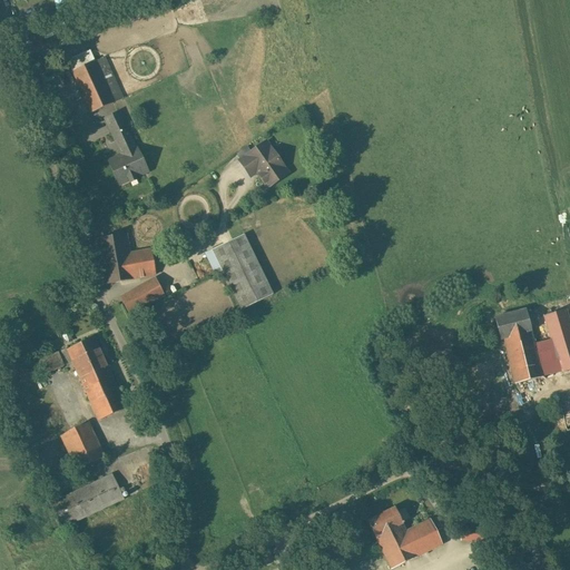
[(123,100),(104,58),(96,61),(90,50),(68,60),(91,115),(123,100)]
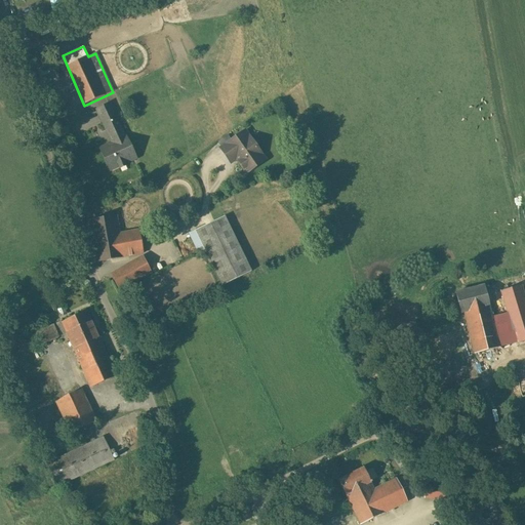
[(126,133),(112,102),(94,110),(111,143),(98,149),(111,172),(138,159),(126,133)]
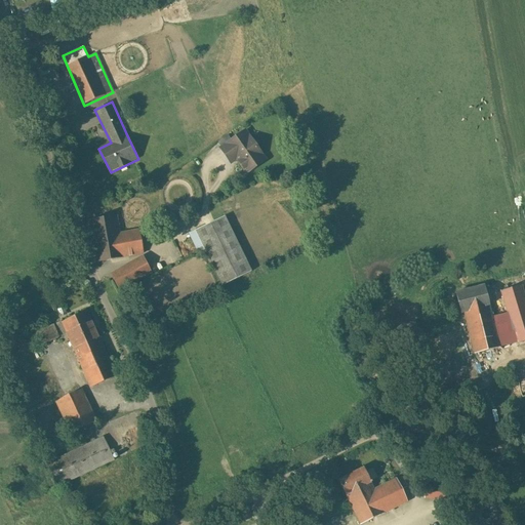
[(51,105),(42,110),(48,123),(58,119),(51,105)]
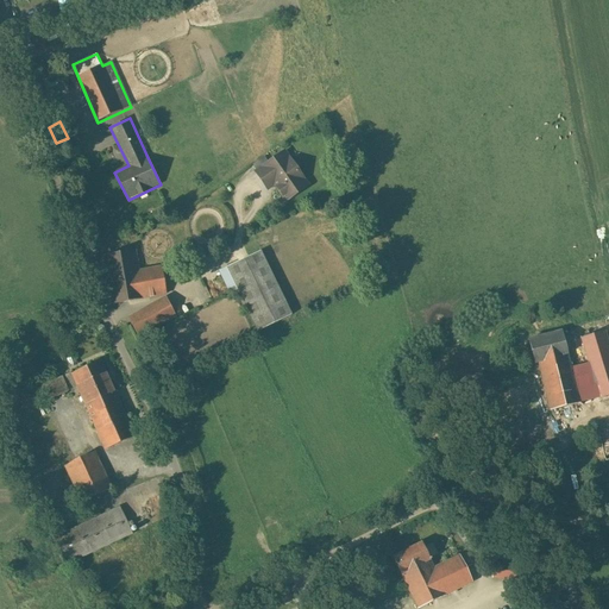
[(311,186),(286,149),(253,170),(267,190),(275,186),(286,202),(311,186)]
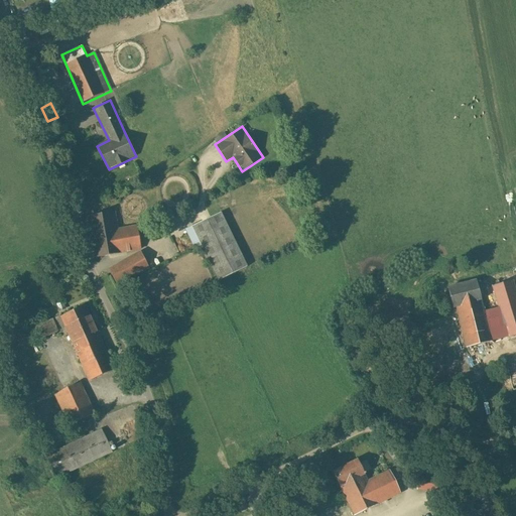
[(118,229),(115,212),(87,217),(94,258),(141,250),(136,226),(118,229)]
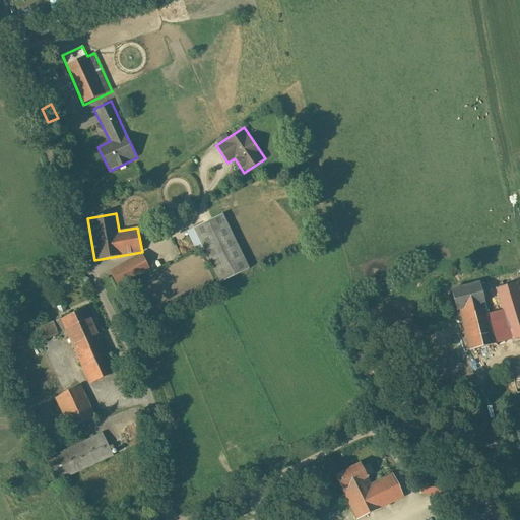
[(249,268),(222,214),(193,229),(219,282),(249,268)]
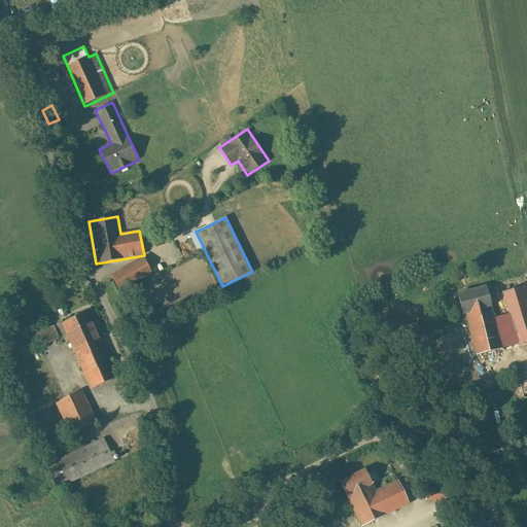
[(143,257),(111,275),(120,292),(152,275),(143,257)]
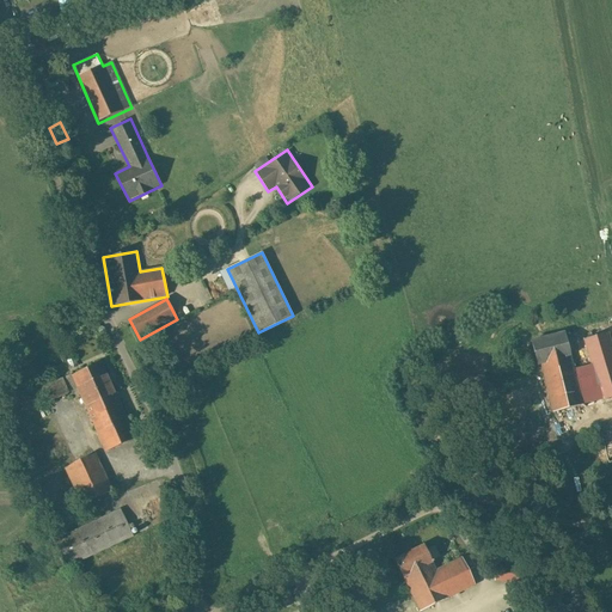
[(611,399),(611,343),(610,335),(587,341),(592,366),(573,369),(564,334),(531,342),(537,366),(540,366),(551,414),(611,399)]
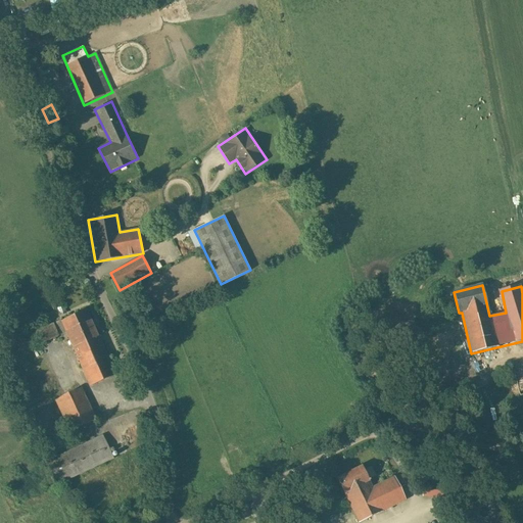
[(115,372),(87,310),(60,321),(65,333),(88,385),(115,372)]
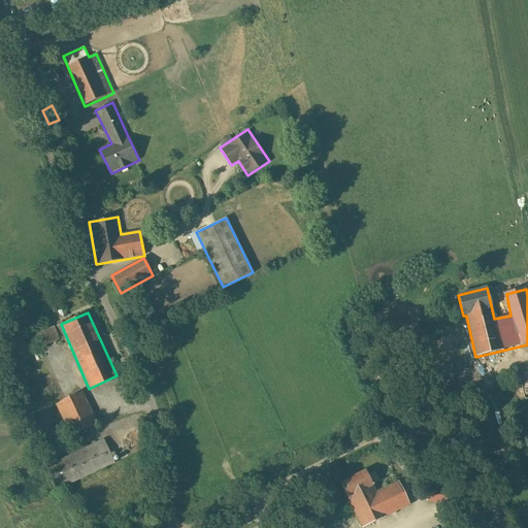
[(60,323),(36,334),(42,348),(66,336),(60,323)]
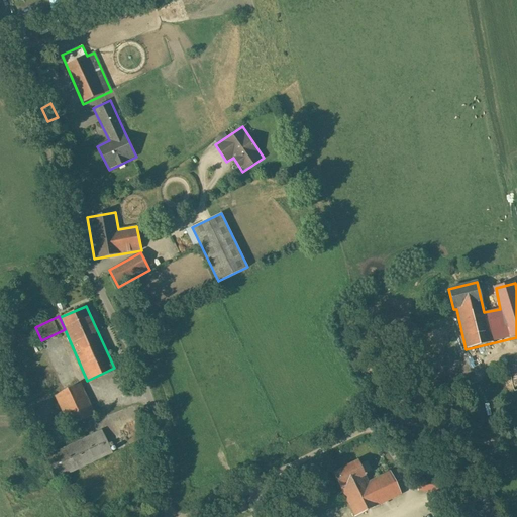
[(516,391),(516,362),(507,366),(514,392),(516,391)]
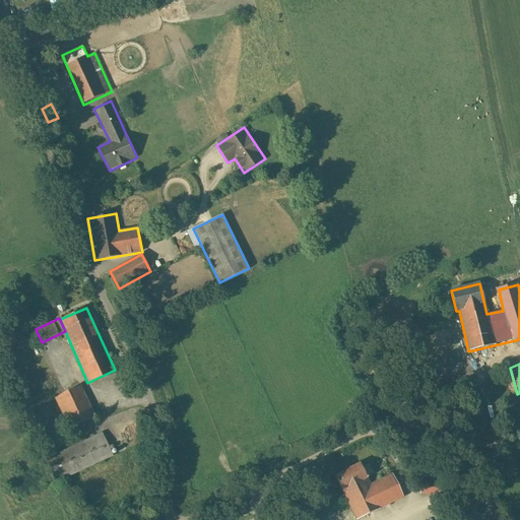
[(94,415),(80,385),(51,399),(66,430),(94,415)]
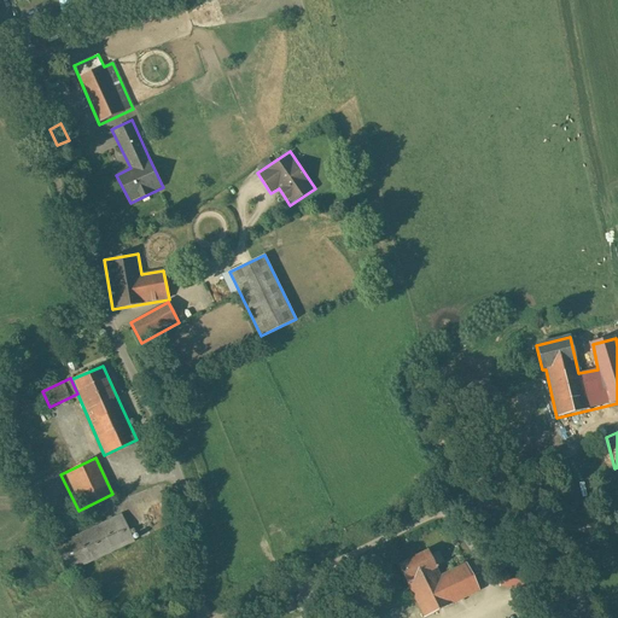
[(133,542),(120,514),(54,544),(66,572),(133,542)]
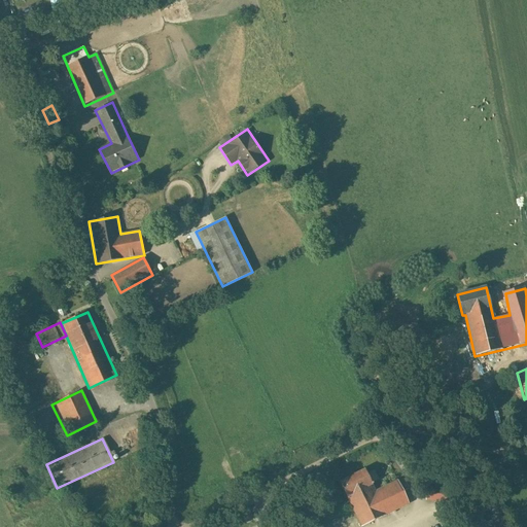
[(376,491),(365,471),(338,485),(358,526),(365,526),(410,505),(397,481),(376,491)]
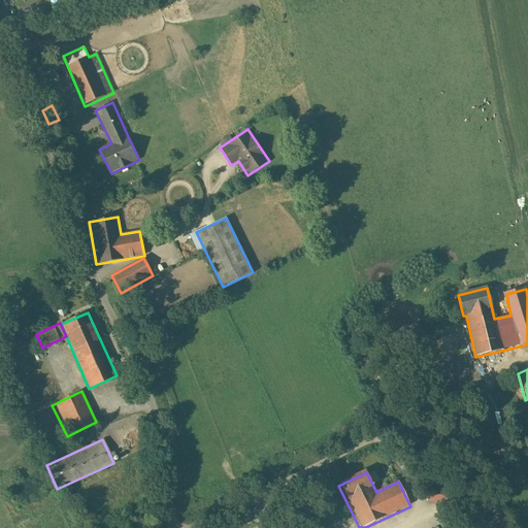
[(431,501),(454,501),(454,487),(431,487),(431,501)]
